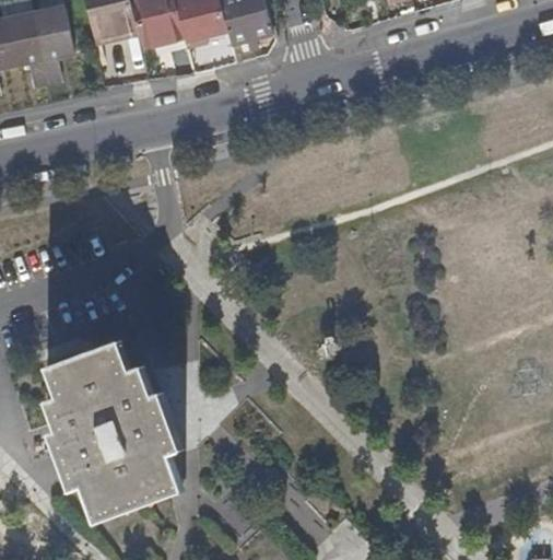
[(78,0),(86,34),(129,25),(122,0),(78,0)]
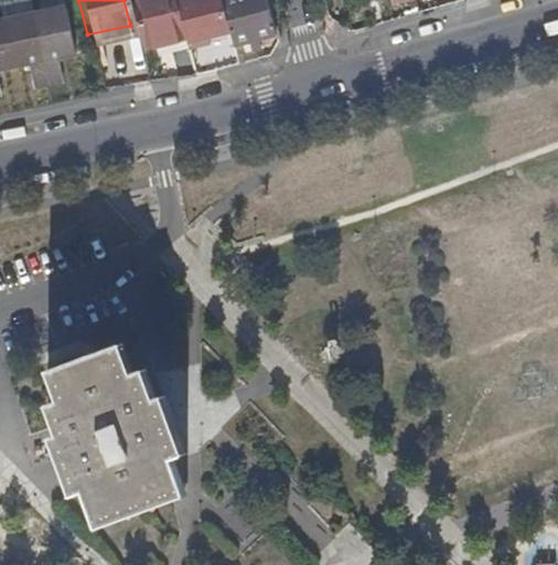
[(124,0),(130,25),(135,48),(179,36),(169,0),(124,0)]
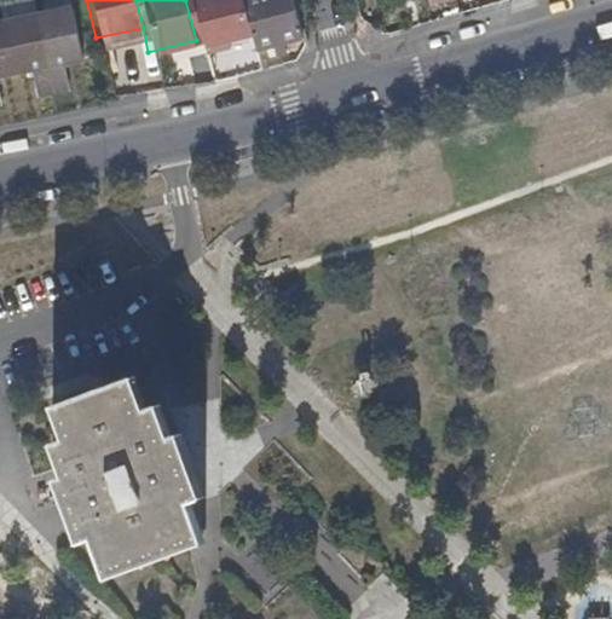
[(185,0),(196,40),(197,46),(218,41),(243,34),(235,0),(185,0)]
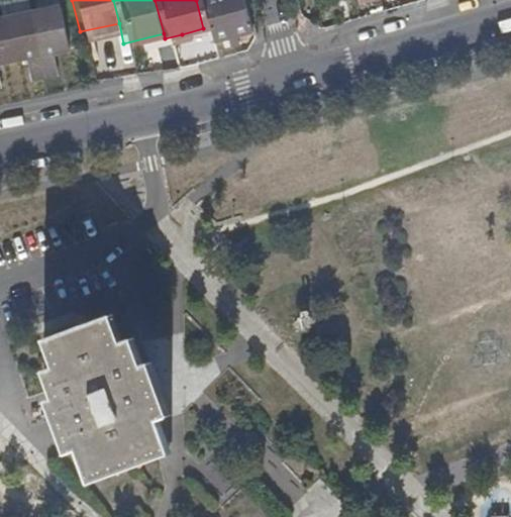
[(206,39),(245,29),(237,0),(196,0),(203,28),(206,39)]
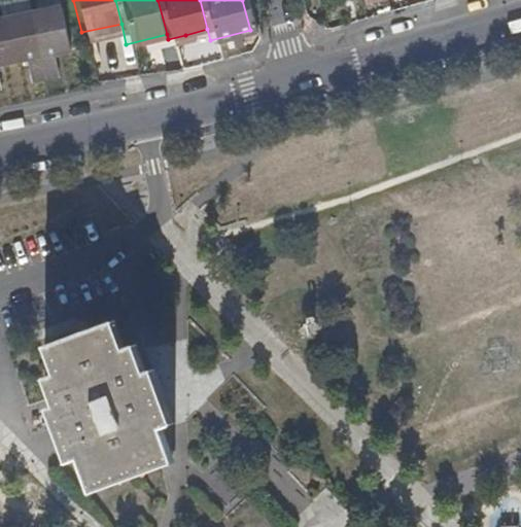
[(54,8),(25,14),(37,79),(48,77),(44,57),(62,53),(54,8)]
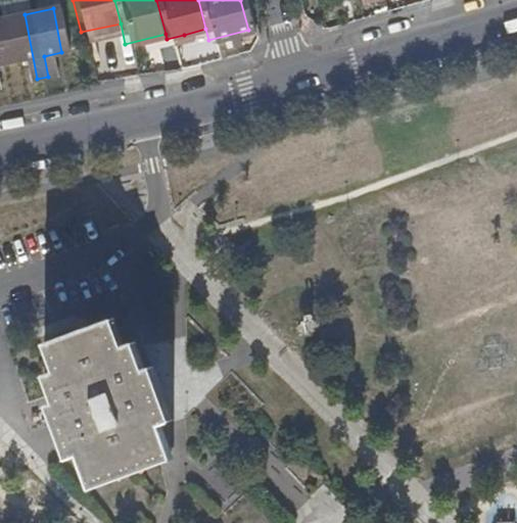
[(37,79),(25,14),(0,19),(0,39),(4,63),(18,60),(22,82),(37,79)]
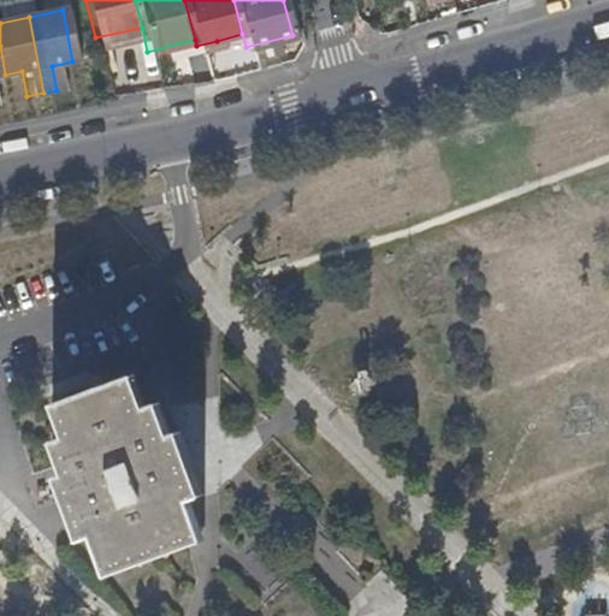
[(196,46),(199,53),(218,48),(217,41),(196,46)]
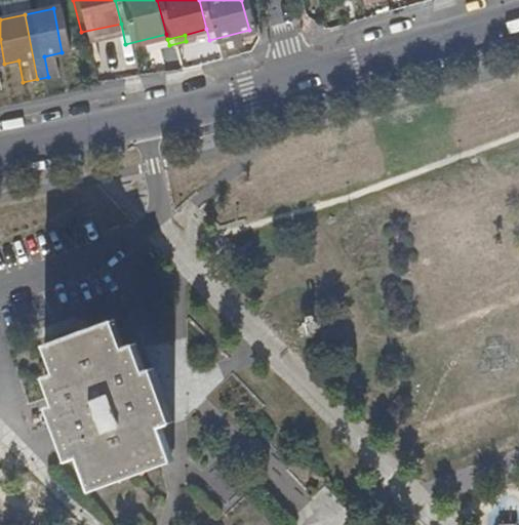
[(108,320),(102,322),(46,342),(39,346),(49,373),(37,377),(47,406),(40,408),(61,461),(73,457),(86,492),(166,461),(153,427),(165,422),(155,395),(146,369),(138,371),(128,345),(118,348),(108,320)]
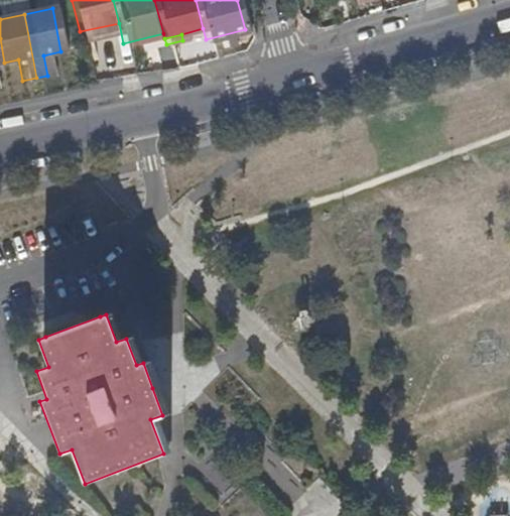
All buildings are outlined.
